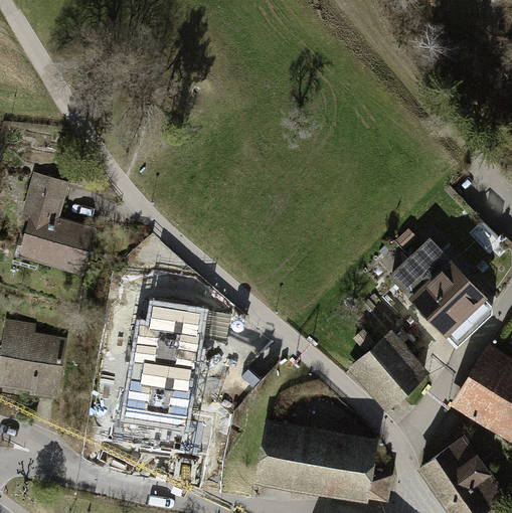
[(11,264),(84,283),(98,231),(59,222),(69,186),(34,177),(11,264)]
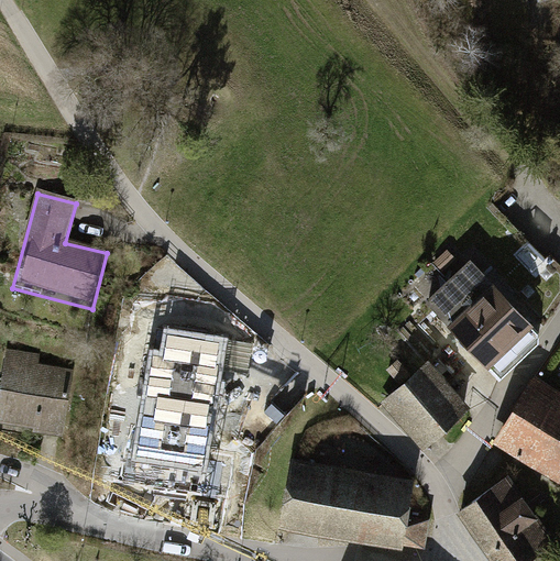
[(427,304),(494,377),(542,329),(473,255),(427,304)]
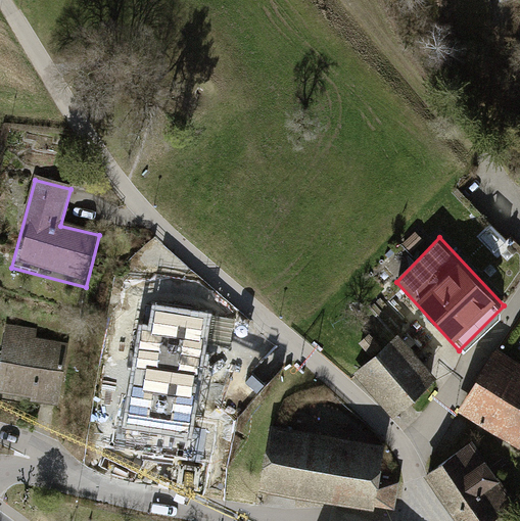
[(186,436),(205,320),(152,312),(148,333),(140,332),(125,426),(186,436)]
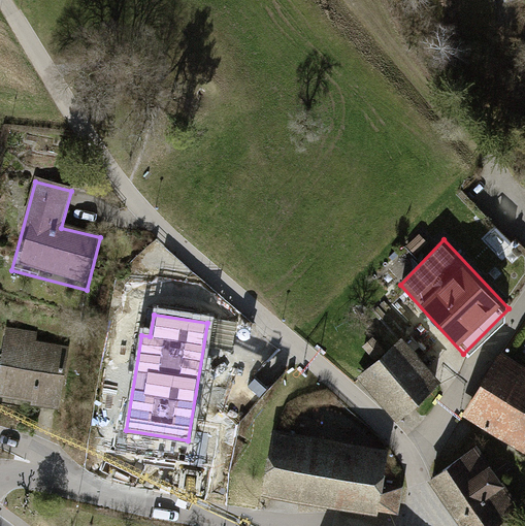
[(35,332),(4,327),(0,354),(0,397),(53,406),(61,346),(34,339),(35,332)]
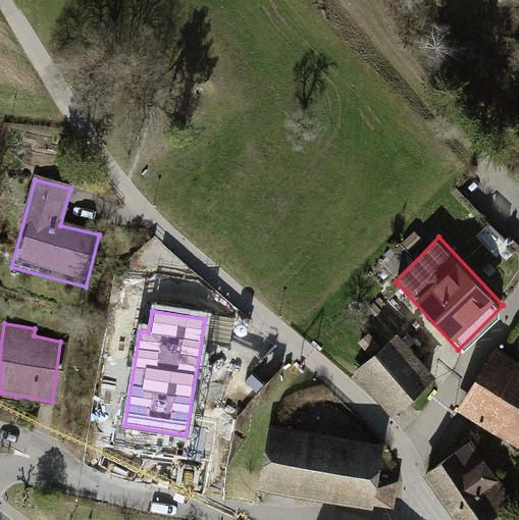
[(376,349),(365,336),(357,345),(368,356),(376,349)]
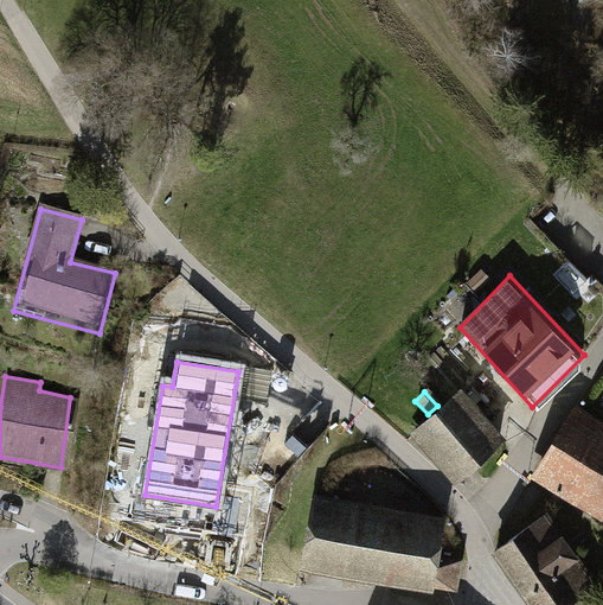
[(453,399),(415,432),(457,479),(495,447),(453,399)]
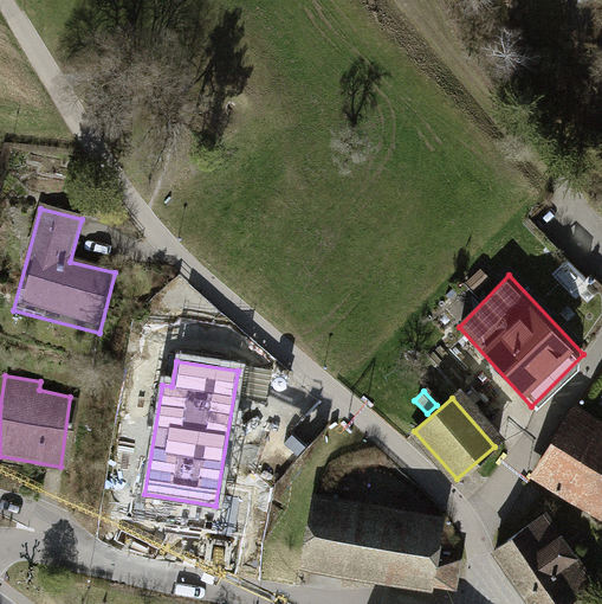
[(601,430),(589,423),(568,413),(538,463),(561,477),(552,490),(568,500),(575,486),(601,501),(601,430)]
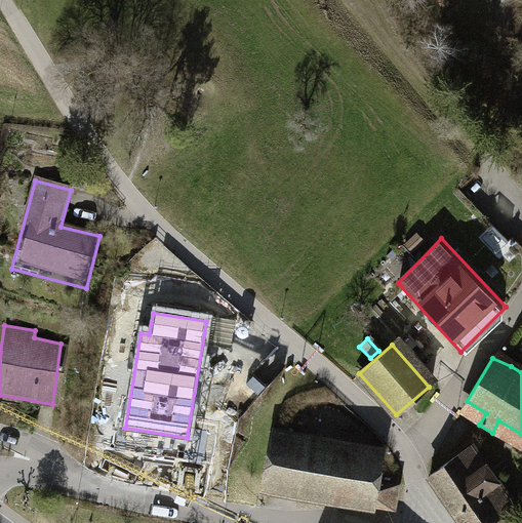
[(375,483),(380,453),(269,434),(259,487),(392,510),(395,486),(375,483)]
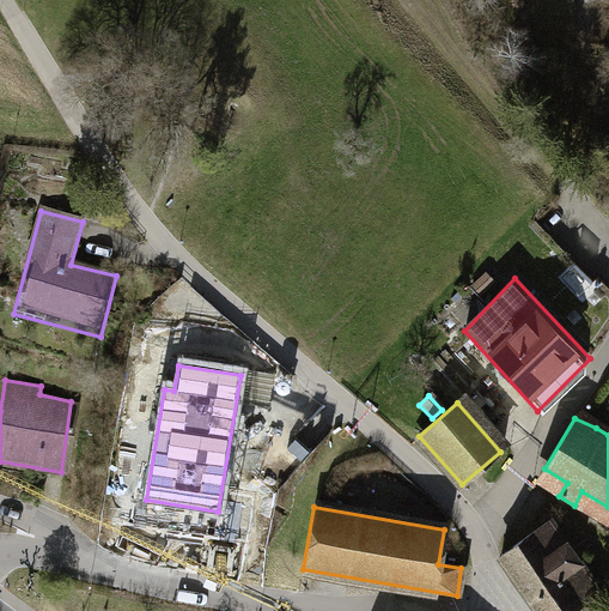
[(548,522),(499,557),(536,610),(571,610),(597,593),(548,522)]
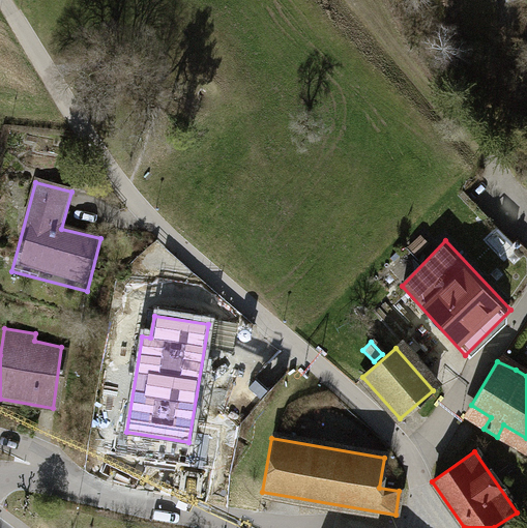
All buildings are outlined.
